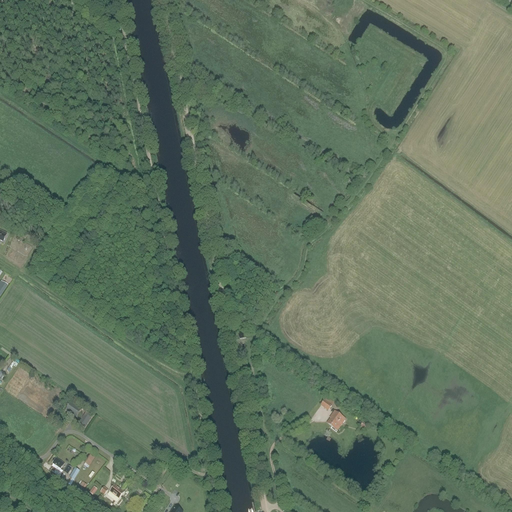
[(334,403),(326,397),(320,406),(328,411),(334,403)]
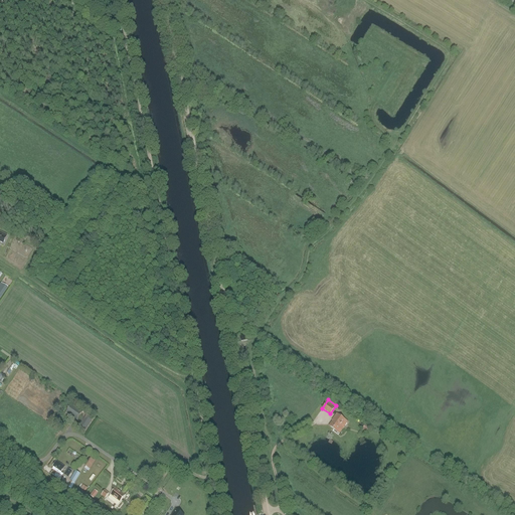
[(71,405),(66,412),(76,420),(79,415),(84,418),(78,427),(86,432),(94,419),(88,415),(87,415),(82,412),(71,405)]
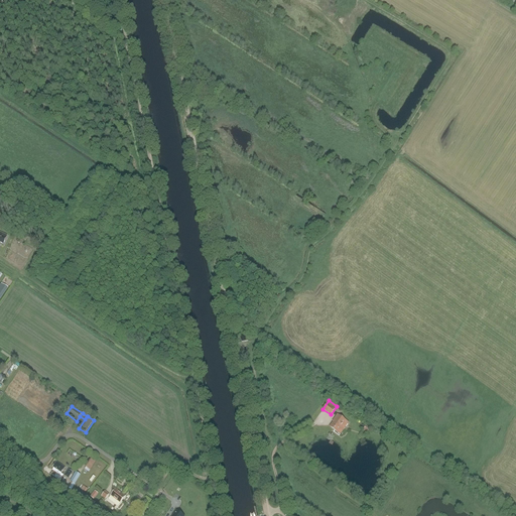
[(333,421),(334,421),(330,426),(341,434),(349,423),(338,415),(333,421)]
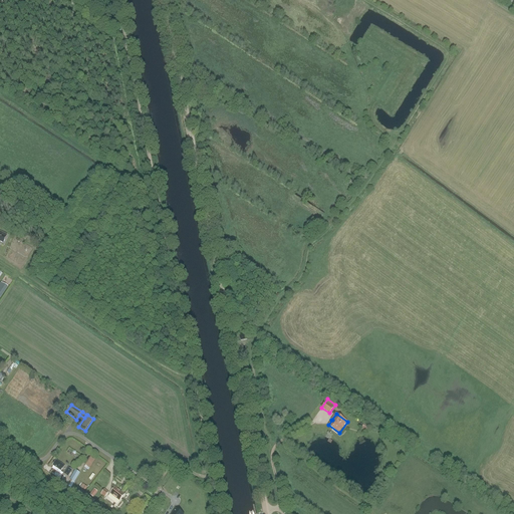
[(86,466),(91,469),(96,459),(91,456),(86,466)]
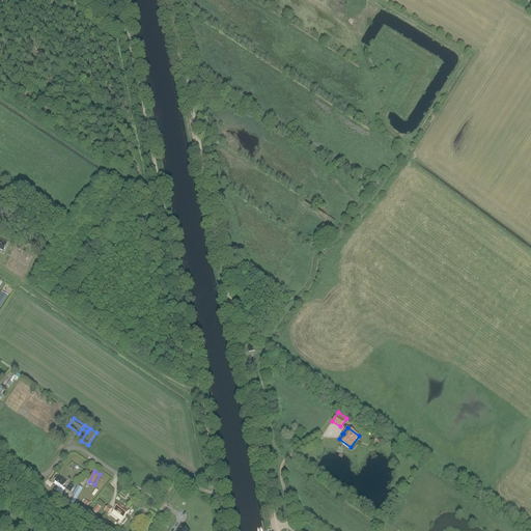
[(58,475),(55,481),(56,482),(55,484),(64,491),(66,488),(63,486),(67,481),(58,475)]
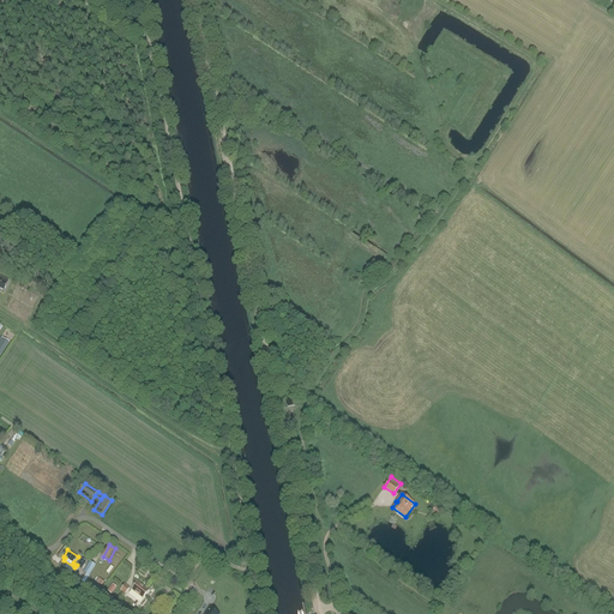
[(138,582),(132,590),(144,599),(150,590),(138,582)]
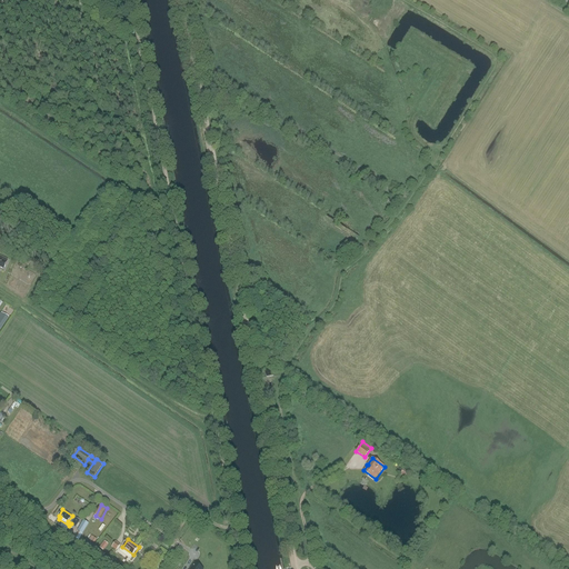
[(121,546),(117,542),(112,548),(117,551),(121,546)]
